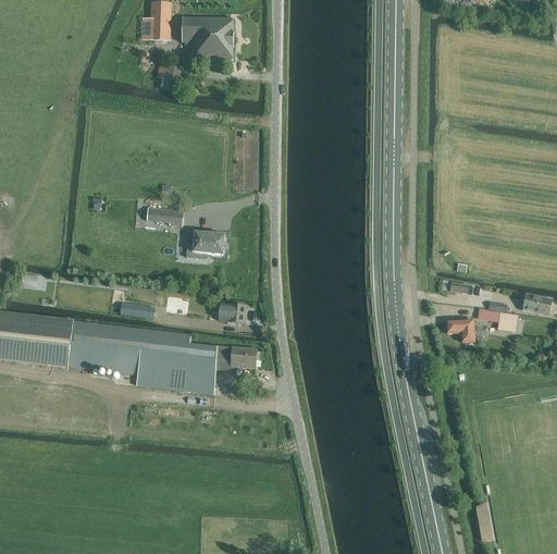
[(171,40),(172,2),(151,2),(150,40),(171,40)]
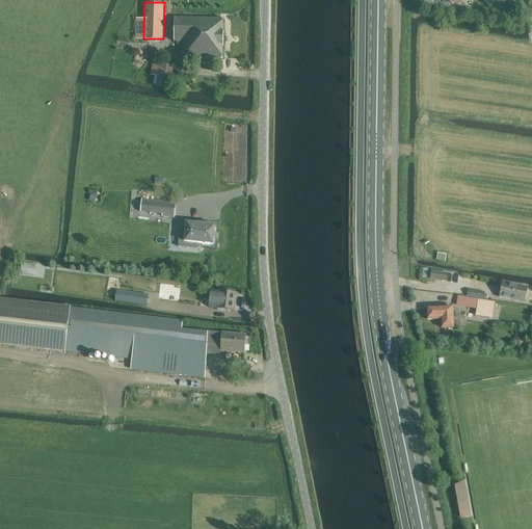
[(222,55),(223,17),(175,16),(175,38),(184,38),(183,55),(222,55)]
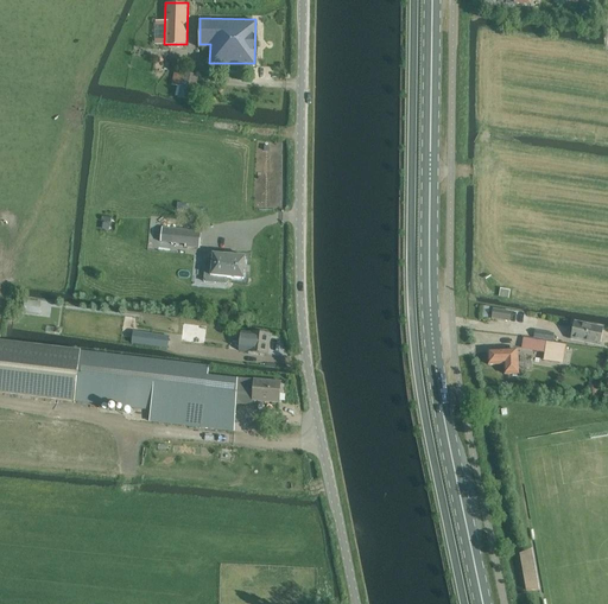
[(183,70),(179,84),(178,95),(194,99),(198,74),(183,70)]
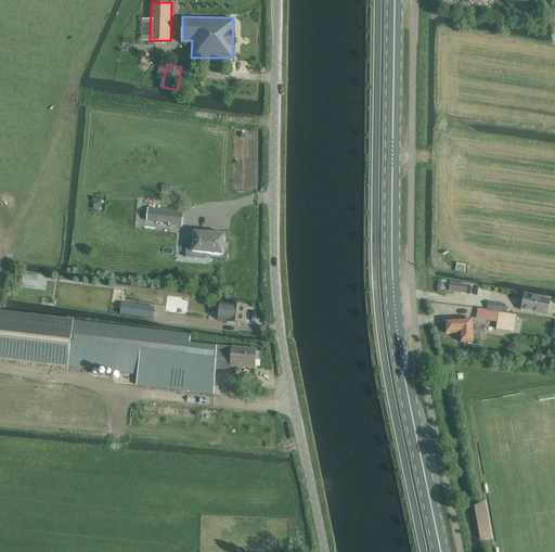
[(183,209),(158,207),(157,220),(169,221),(169,223),(182,225),(183,209)]
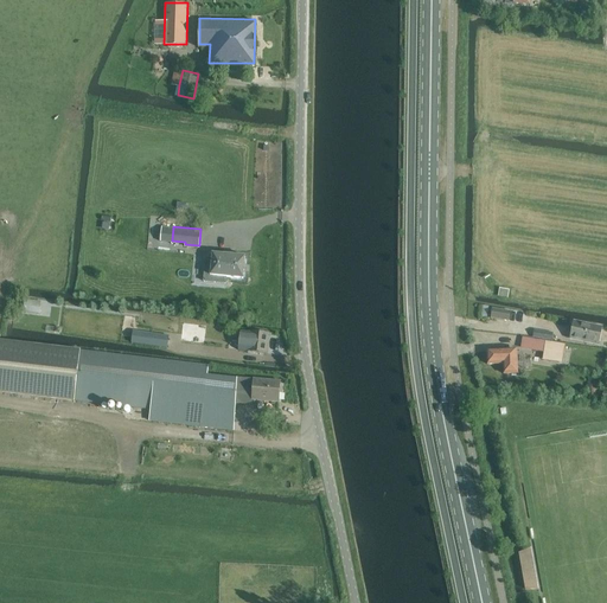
[(244,254),(212,250),(210,271),(242,275),(244,254)]
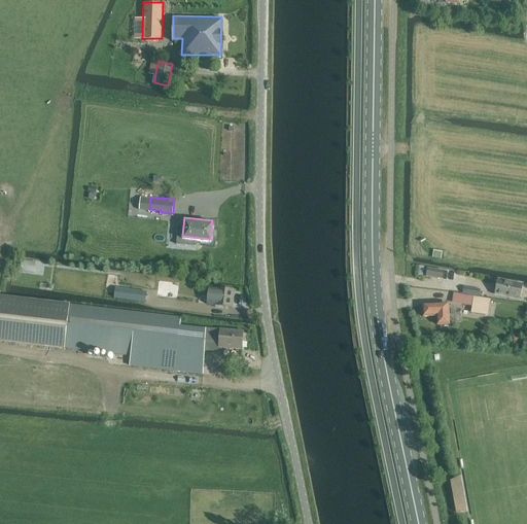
[(443,249),(433,248),(432,254),(441,256),(443,249)]
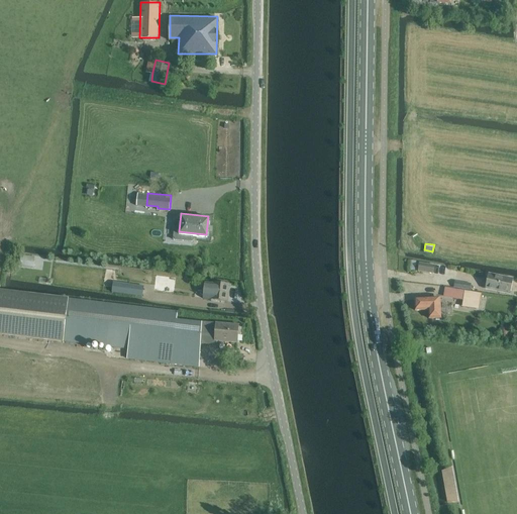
[(21,252),(19,264),(33,266),(35,254),(21,252)]
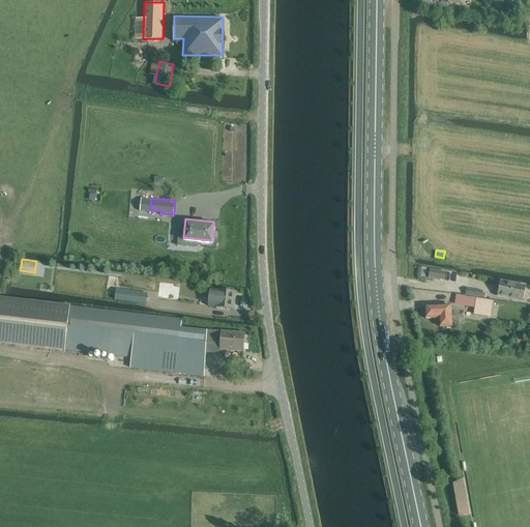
[(444,267),(430,265),(429,273),(443,275),(444,267)]
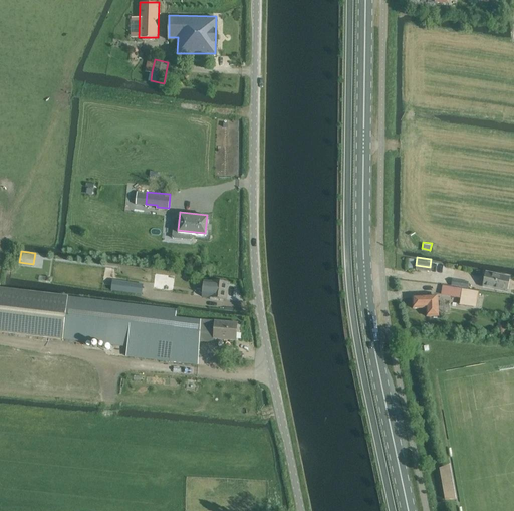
[(510,275),(486,270),(482,285),(506,290),(510,275)]
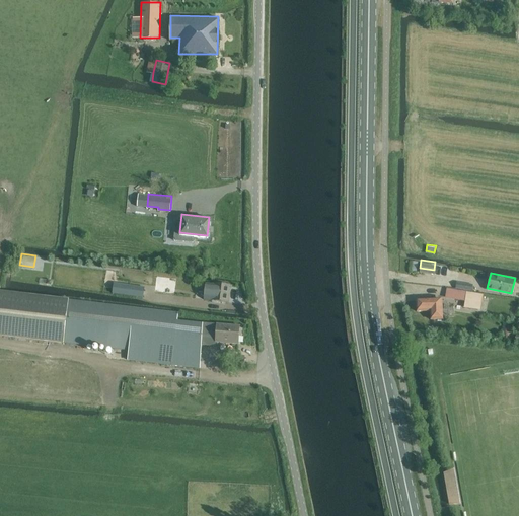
[(154,289),(155,289),(174,292),(175,289),(177,276),(156,274),(154,289)]
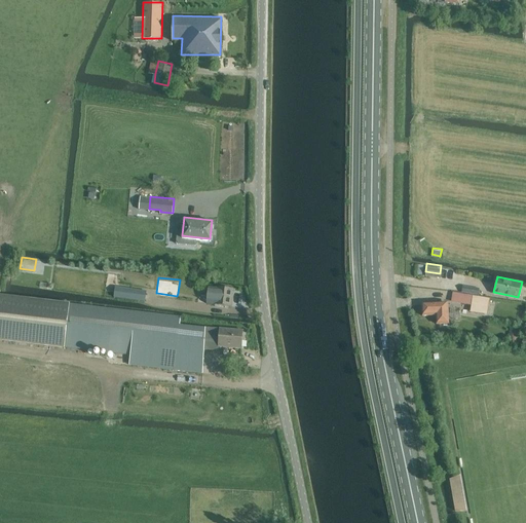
[(479,286),(462,284),(461,290),(478,293),(479,286)]
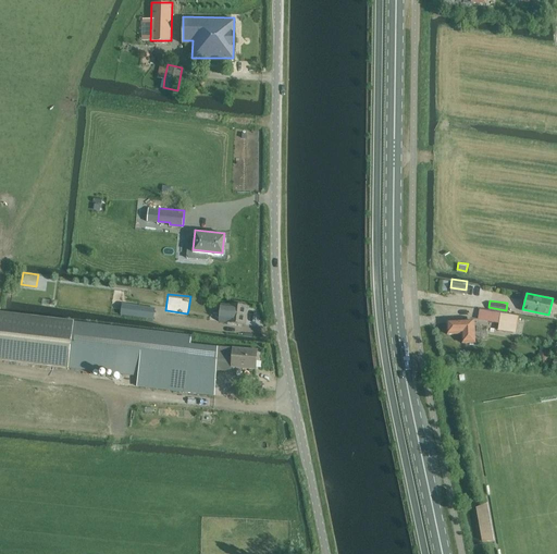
[(229,303),(221,302),(219,319),(245,322),(248,305),(229,303)]
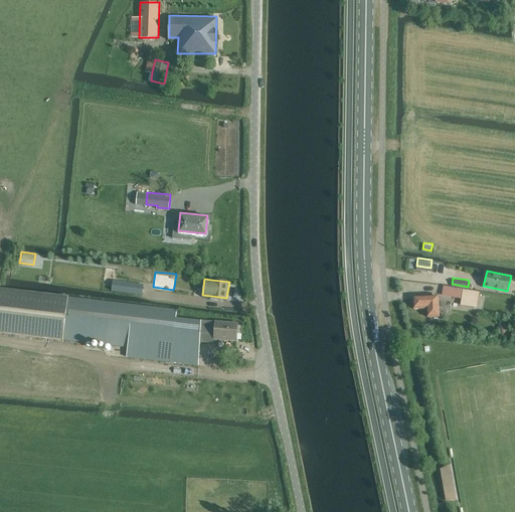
[(175,282),(174,290),(187,292),(188,284),(175,282)]
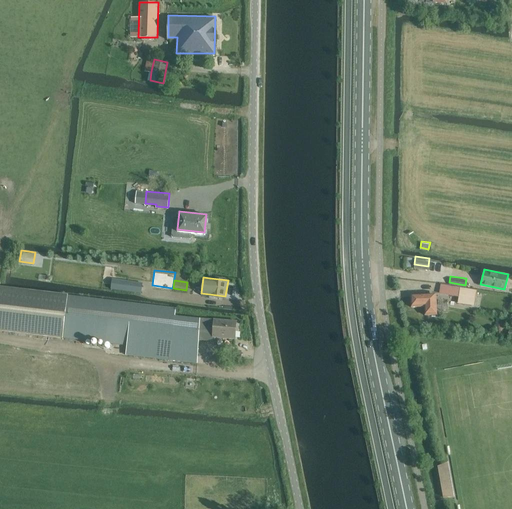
[(470,303),(473,288),(441,283),(440,291),(458,294),(457,301),(470,303)]
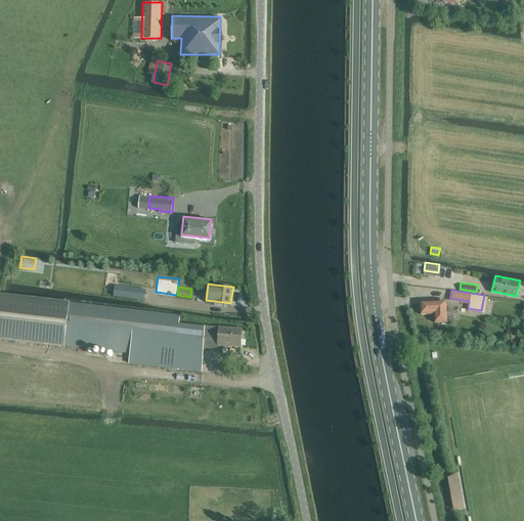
[(179,314),(70,301),(0,292),(0,335),(131,351),(130,360),(202,370),(203,346),(217,347),(217,343),(241,345),(242,327),(205,324),(178,323),(179,314)]
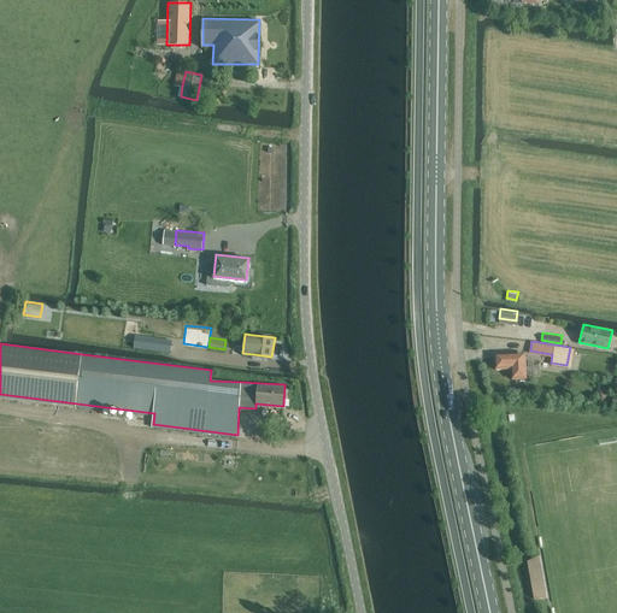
[(524,353),(511,353),(495,354),(497,367),(511,367),(511,377),(526,377),(524,353)]
